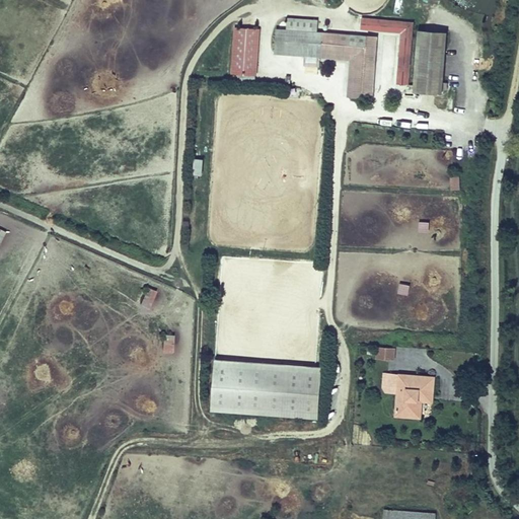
[(395,0),(394,11),(400,12),(402,0),(395,0)]
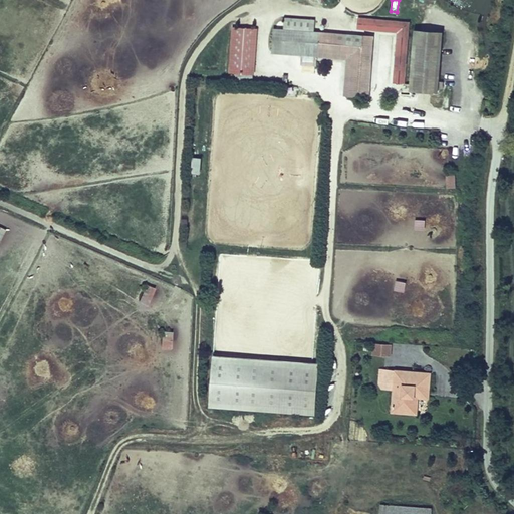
[(376,8),(324,3),(323,15),(363,19),(359,69),(371,70),(376,8)]
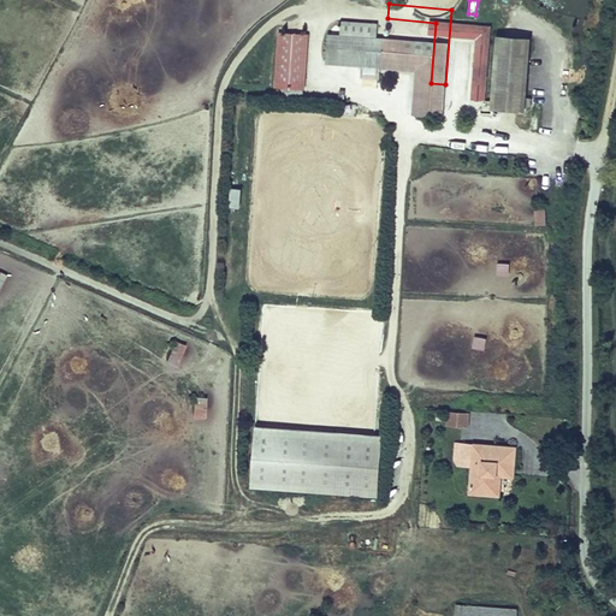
[(491,22),(456,19),(451,92),(485,95),(491,22)]
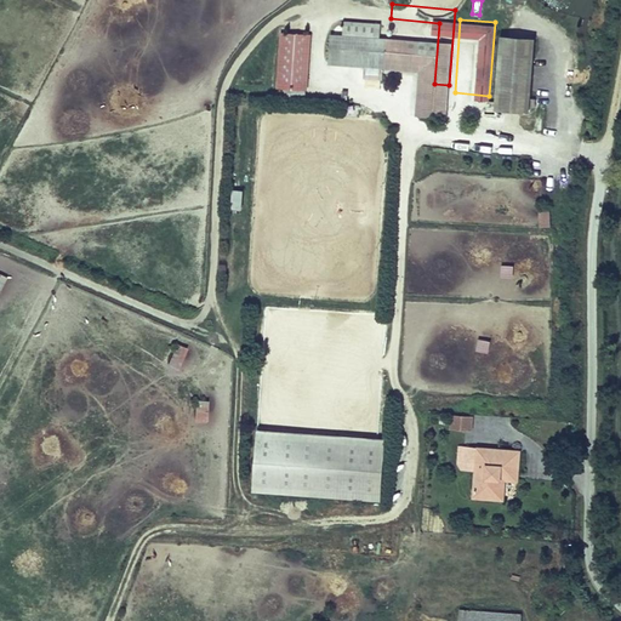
[(380,24),(349,22),(347,49),(383,52),(380,100),(406,101),(412,27),(402,27),(400,39),(379,36),(380,24)]
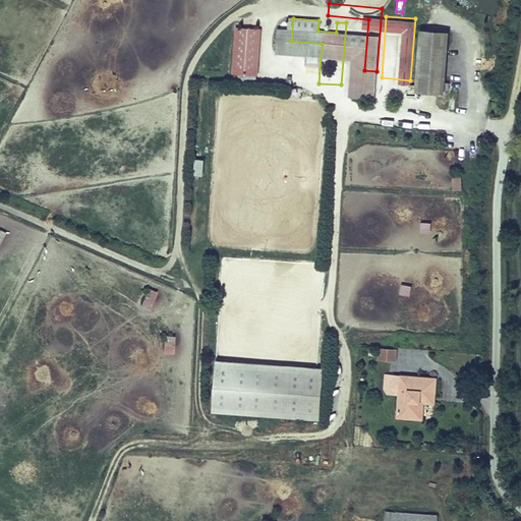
[(234,26),(231,77),(258,78),(262,27),(234,26)]
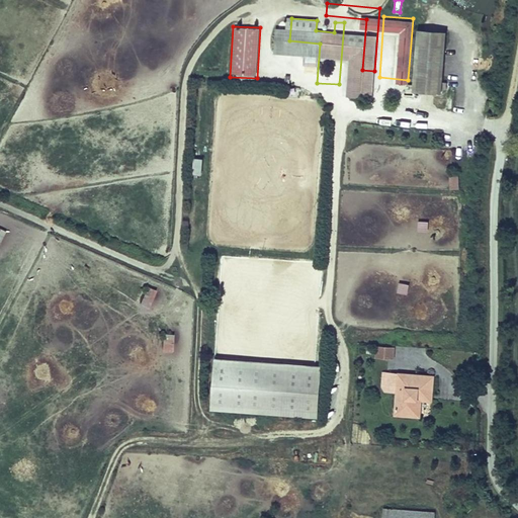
[(413,92),(443,93),(447,31),(417,29),(413,92)]
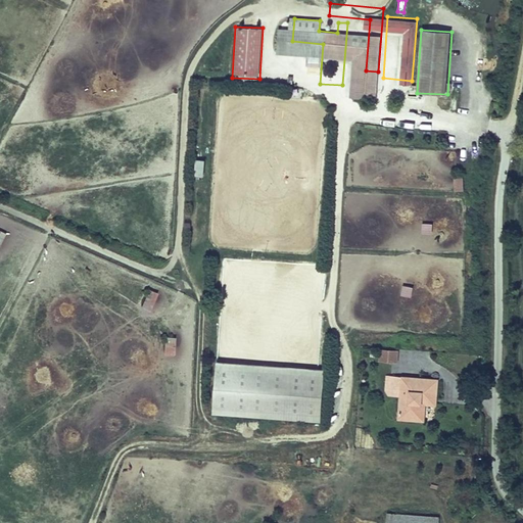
[(204,177),(205,159),(195,159),(194,176),(204,177)]
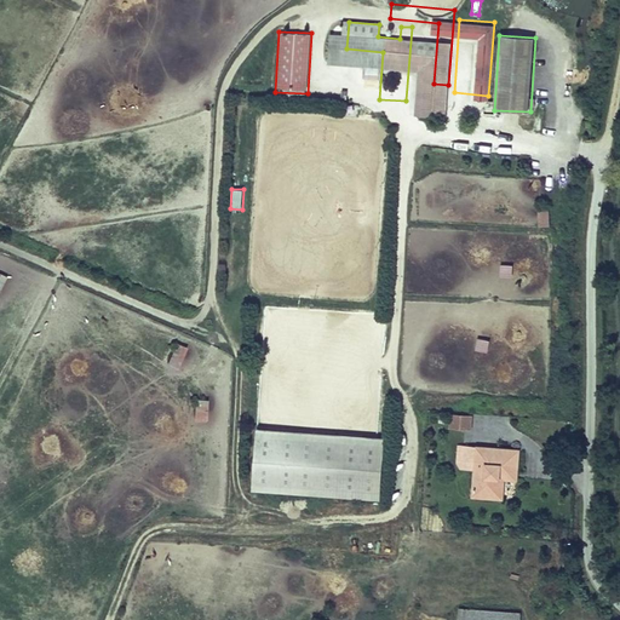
[(509,190),(499,190),(499,210),(510,210),(509,190)]
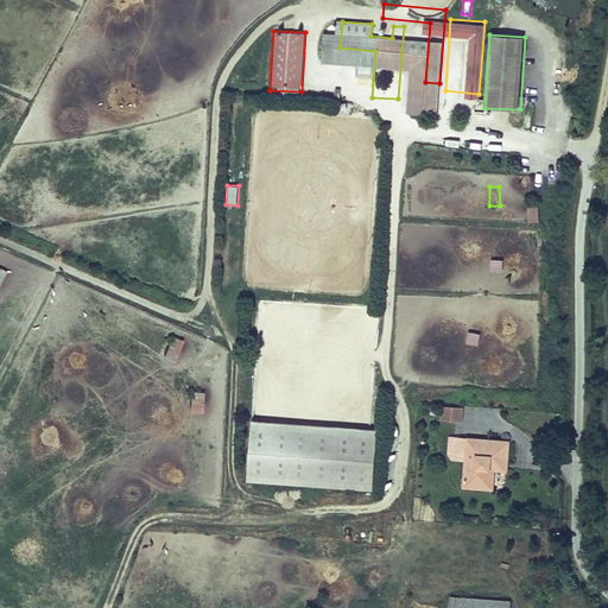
[(539,204),(529,204),(529,222),(539,221),(539,204)]
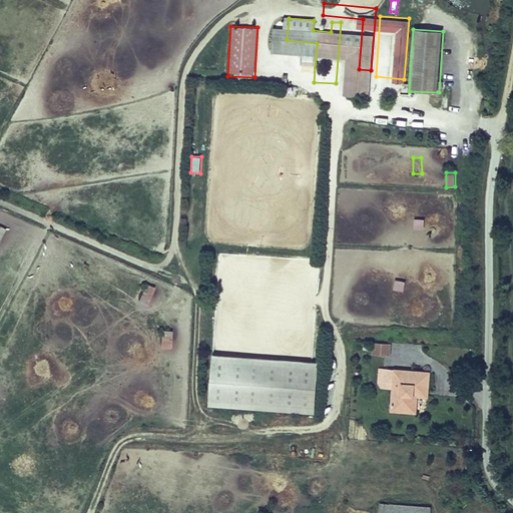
[(425,228),(425,218),(415,218),(414,228),(425,228)]
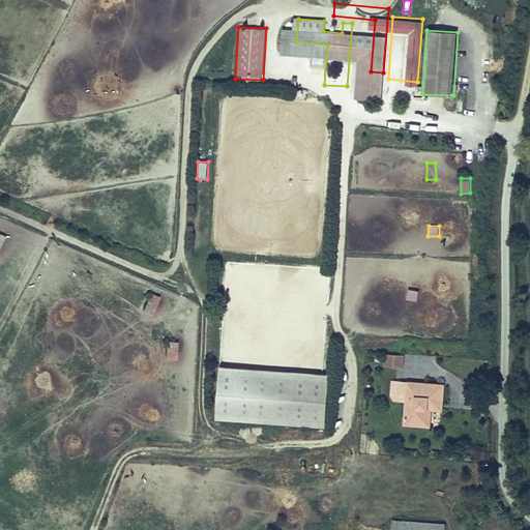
[(409,287),(406,299),(418,302),(421,290),(409,287)]
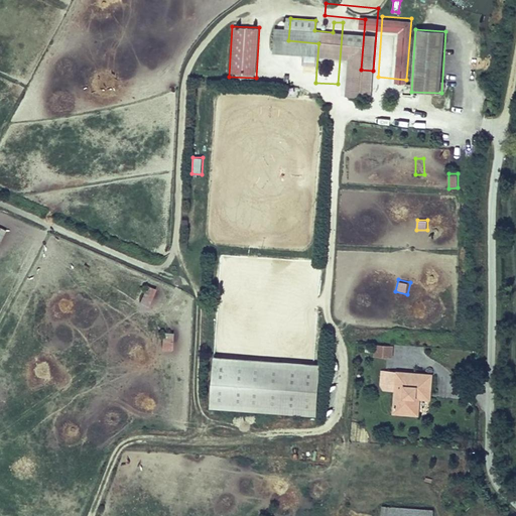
[(145,285),(140,304),(150,306),(155,288),(145,285)]
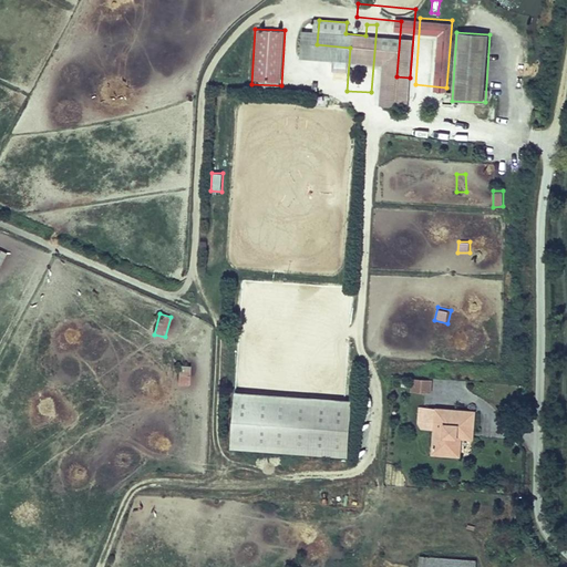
[(178,364),(178,384),(189,385),(191,366),(178,364)]
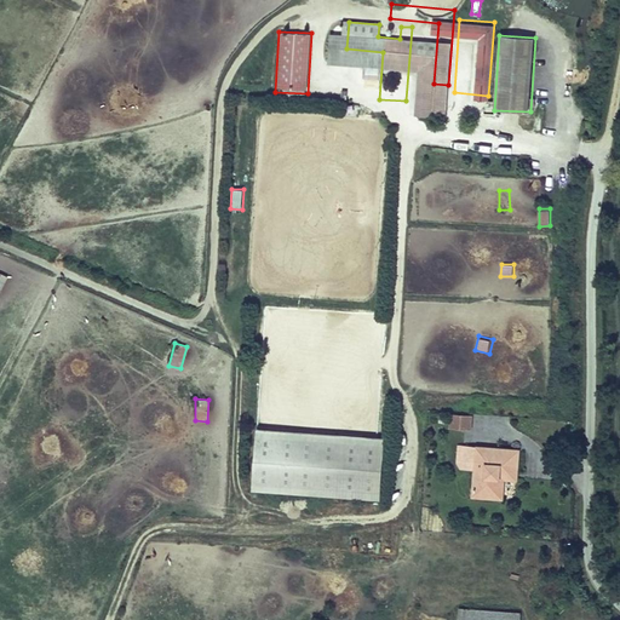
[(452,413),(451,429),(472,431),(474,414),(452,413)]
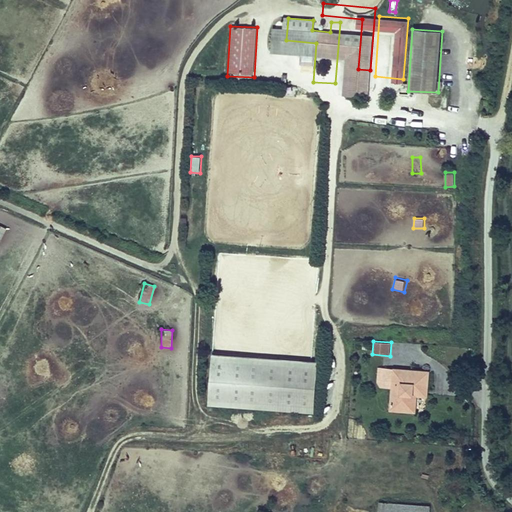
[(315,414),(318,361),(212,354),(208,407),(315,414)]
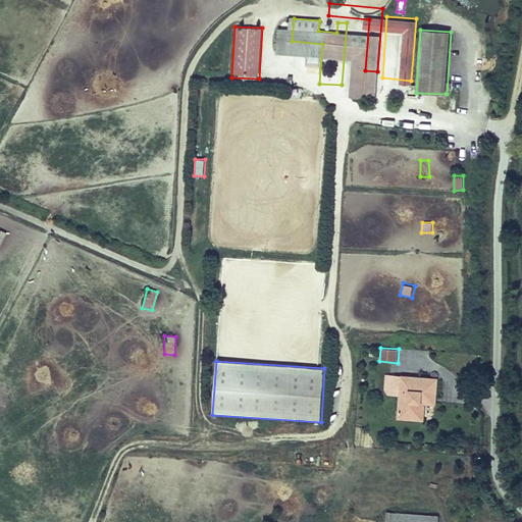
[(369,366),(366,407),(386,408),(387,386),(403,387),(404,368),(369,366)]
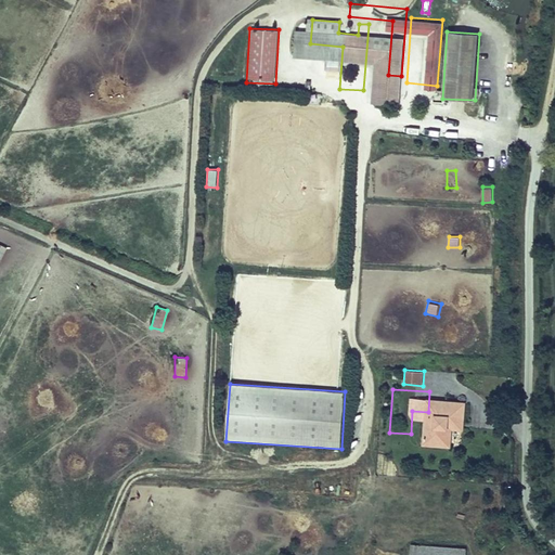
[(412,411),(411,434),(415,435),(416,416),(428,417),(428,412),(412,411)]
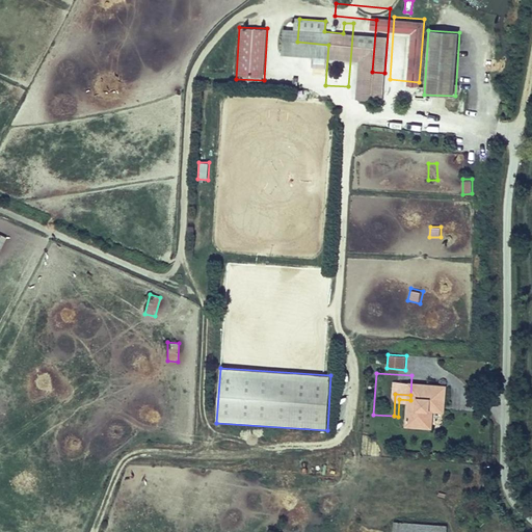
[(355,514),(354,524),(406,527),(406,519),(355,514)]
